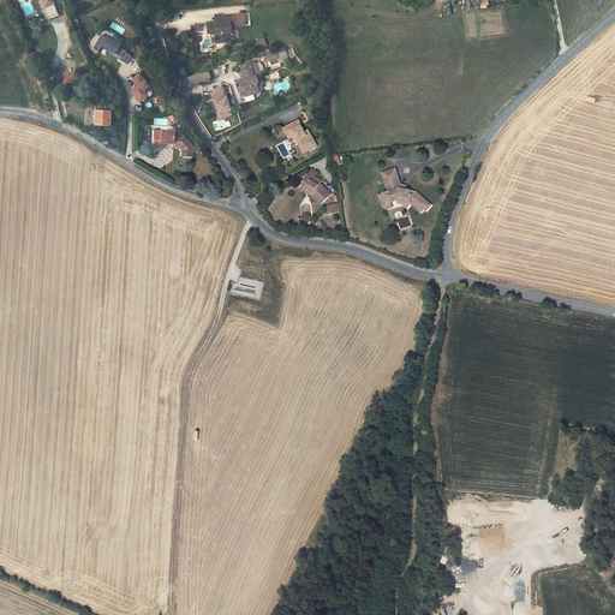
[(234,16),(221,17),(222,23),(218,23),(209,24),(209,30),(212,30),(212,35),(218,34),(219,42),(230,41),(228,40),(236,39),(233,23),(236,23),(234,16)]
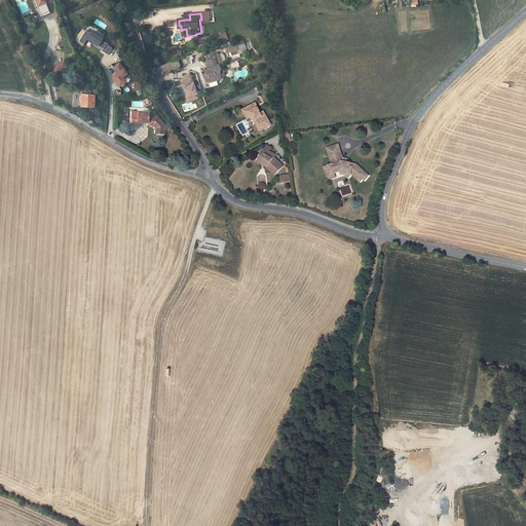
[(107,43),(101,40),(102,38),(91,32),(90,33),(85,30),(79,41),(84,45),(87,39),(94,43),(104,49),(102,51),(108,54),(112,47),(107,44),(107,43)]
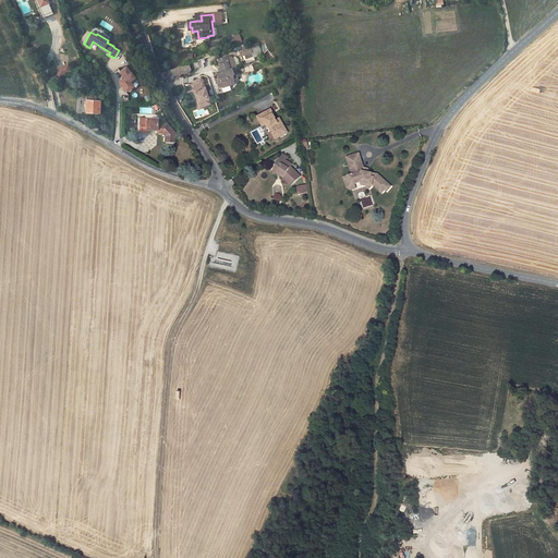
[(229,37),(231,45),(242,41),(240,34),(229,37)]
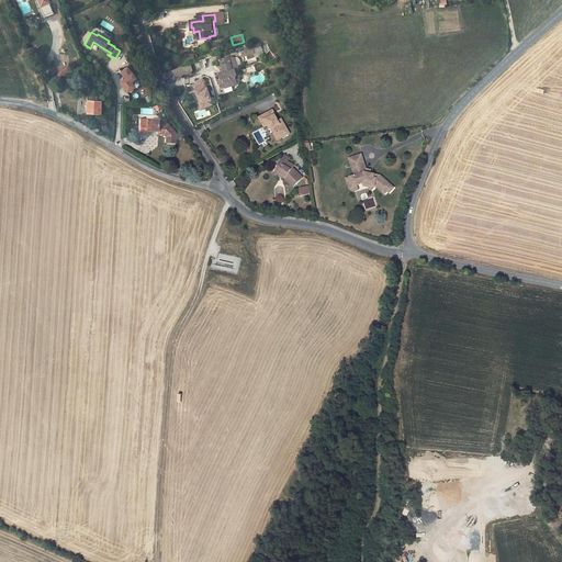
[(246,46),(248,56),(256,53),(253,43),(246,46)]
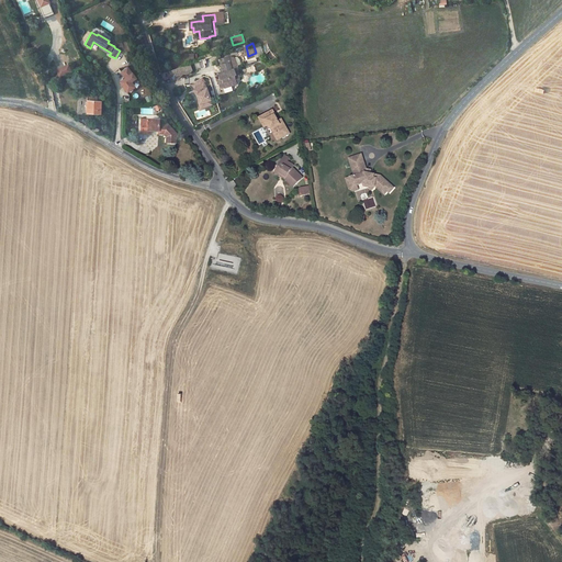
[(233,57),(222,60),(225,70),(227,69),(228,72),(226,74),(220,76),(222,81),(223,81),(225,88),(226,90),(234,88),(233,86),(236,85),(234,77),(233,74),(237,72),(233,57)]
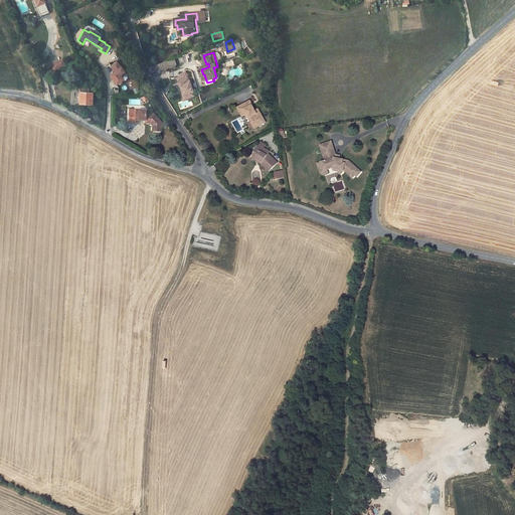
[(63,68),(62,65),(64,64),(62,59),(51,64),(54,72),(63,68)]
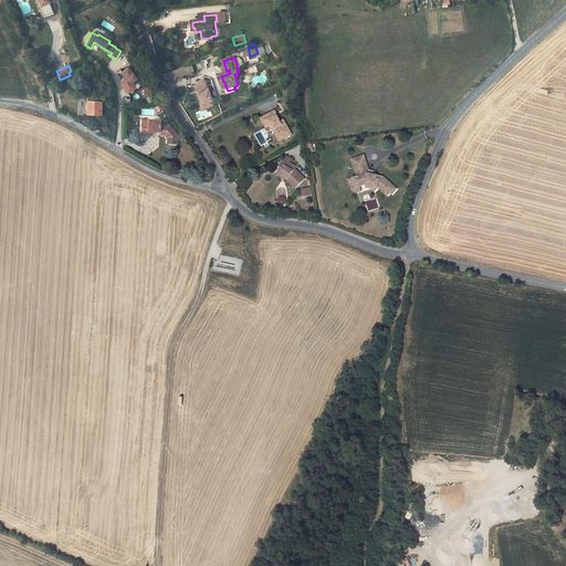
[(173,80),(195,73),(192,65),(169,72),(173,80)]
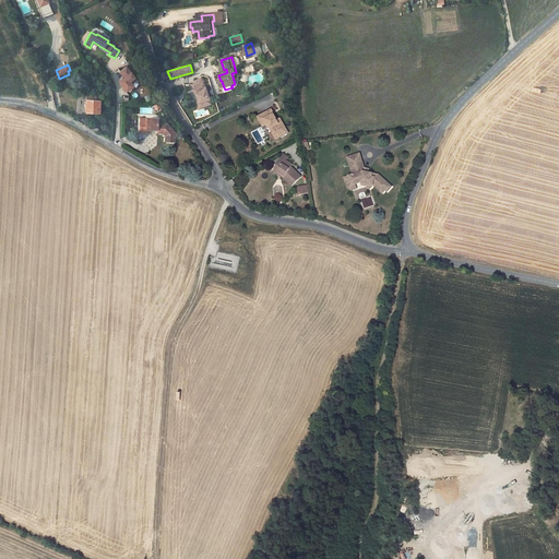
[(132,83),(138,80),(128,67),(121,71),(126,78),(121,81),(122,83),(121,84),(128,92),(134,86),(132,83)]
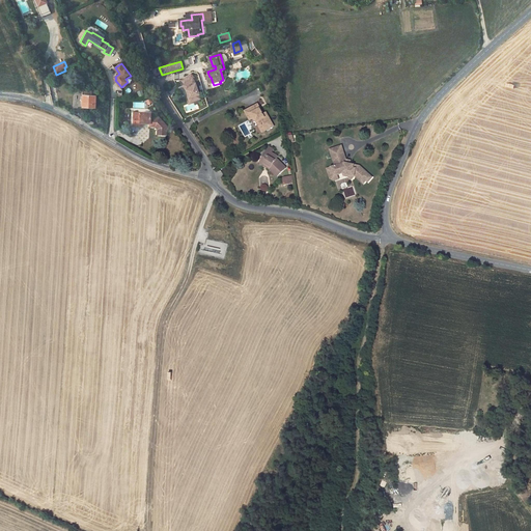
[(201,100),(195,81),(194,79),(195,79),(192,74),(182,81),(185,85),(184,86),(186,90),(188,96),(191,95),(192,99),(194,98),(196,102),(201,100)]
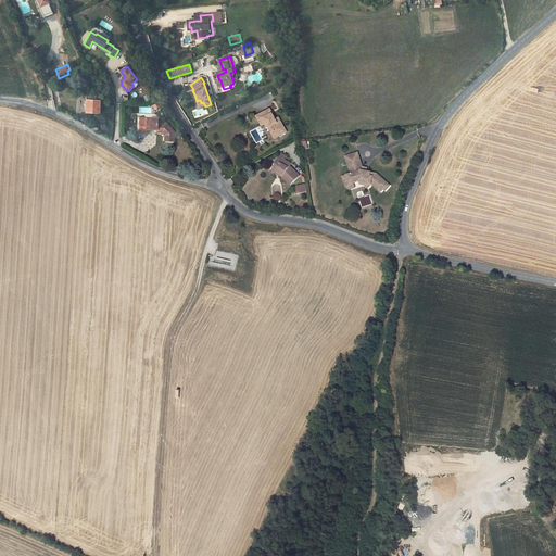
[(87,100),(86,119),(99,119),(99,100),(87,100)]
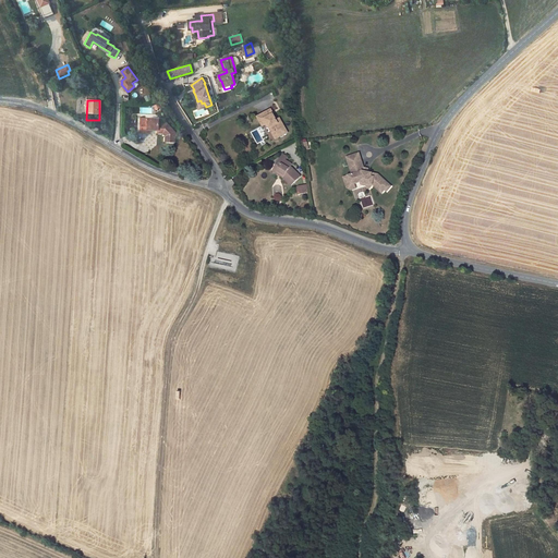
[(267,124),(273,135),(276,134),(278,138),(287,133),(280,119),(277,121),(274,114),(269,118),(266,112),(259,116),(263,122),(265,121),(267,124)]
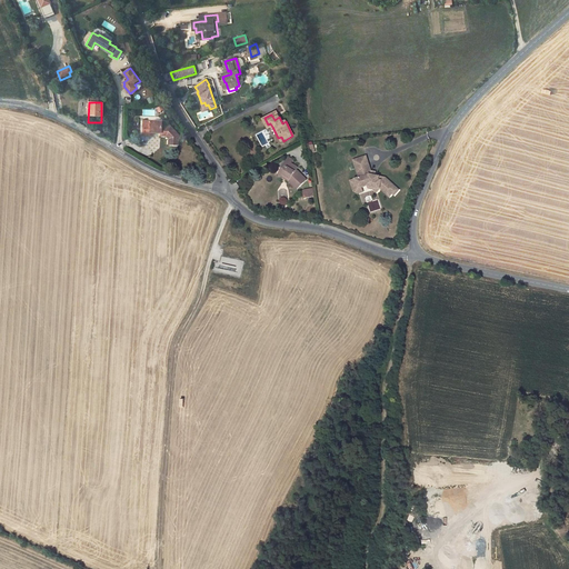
[(262,119),(267,129),(272,127),(270,123),(268,125),(265,118),(262,119)]
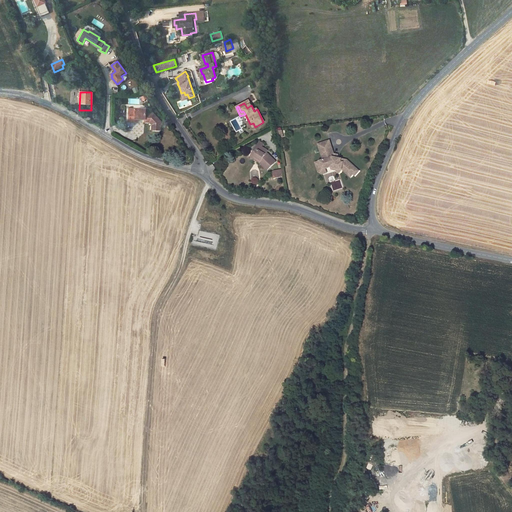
[(147,111),(130,110),(130,124),(136,124),(137,120),(147,121),(152,122),(152,124),(156,127),(155,128),(157,131),(164,124),(161,121),(162,120),(158,116),(154,116),(154,114),(147,114),(147,111)]
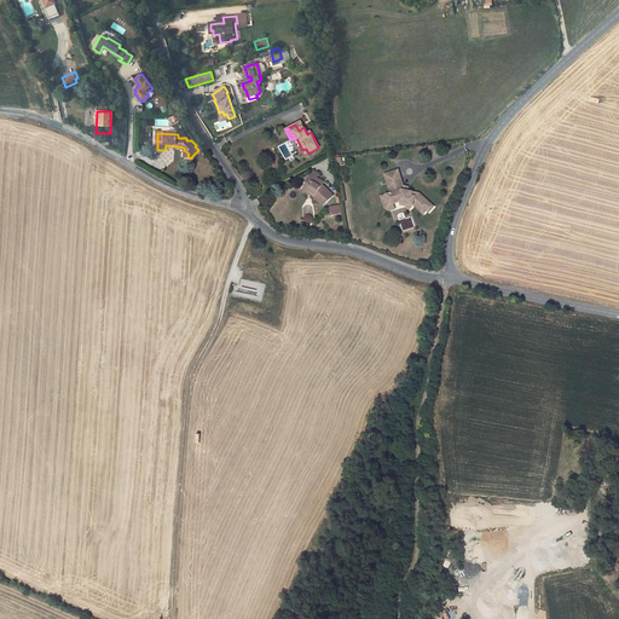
[(399,171),(385,175),(388,186),(392,185),(393,189),(389,190),(391,195),(387,196),(389,203),(394,204),(400,203),(415,206),(424,214),(428,210),(429,213),(434,208),(420,194),(403,191),(401,186),(403,186),(399,171)]
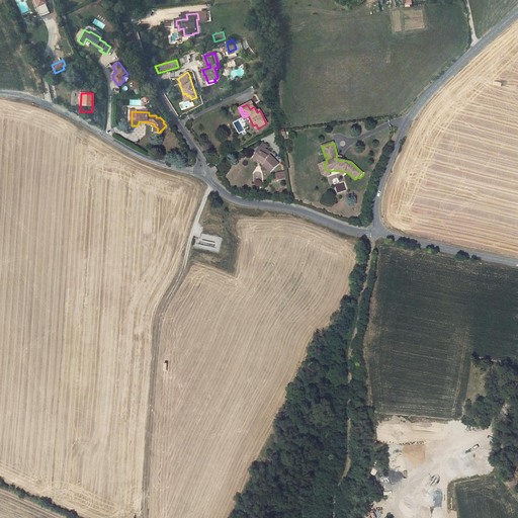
[(257,157),(266,162),(265,165),(272,172),(281,162),(271,154),(273,151),(262,146),(257,157)]
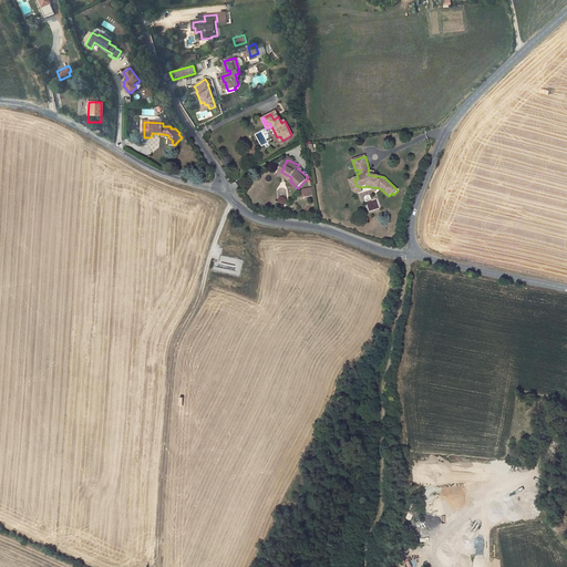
[(361,187),(357,186),(354,179),(349,181),(353,192),(358,194),(362,193),(361,187)]
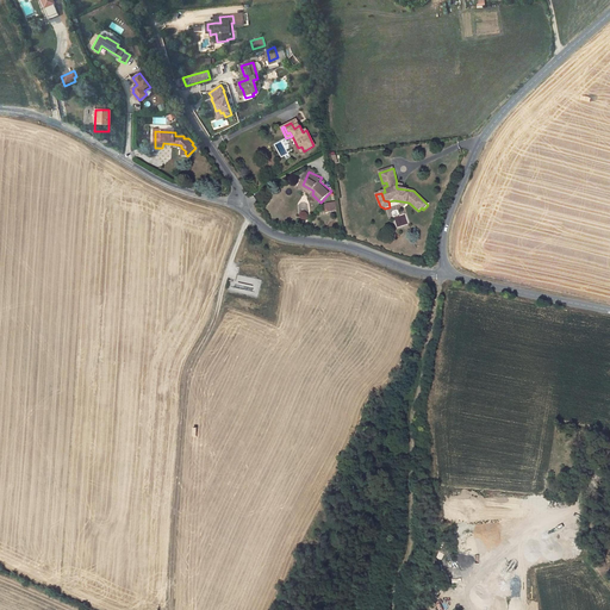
[(325,225),(331,219),(329,209),(323,215),(325,217),(321,221),(325,225)]
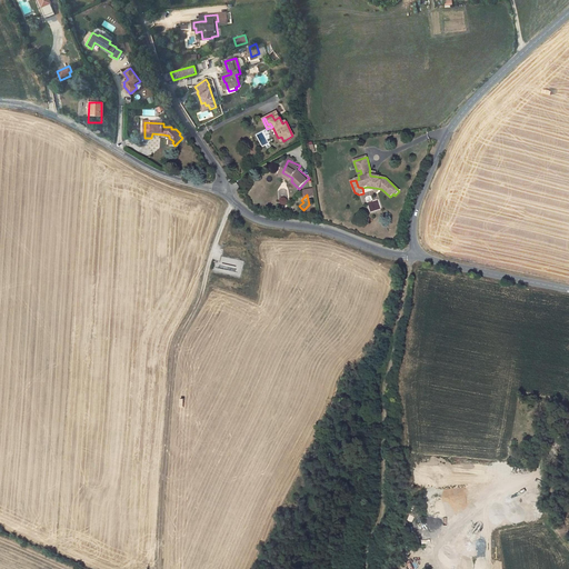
[(239,277),(241,268),(220,262),(219,268),(213,267),(212,270),(239,277)]
